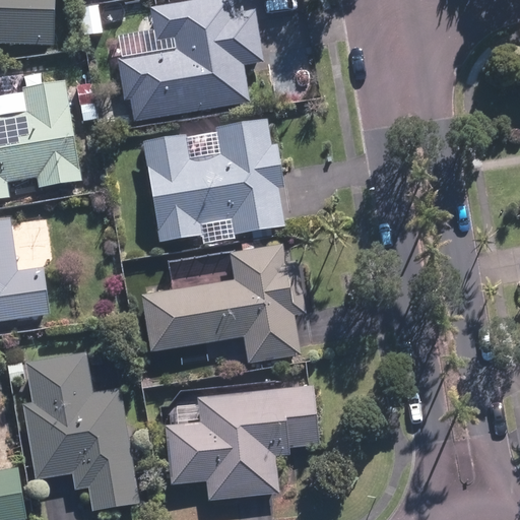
[(0,0),(0,47),(56,51),(59,0),(0,0)]
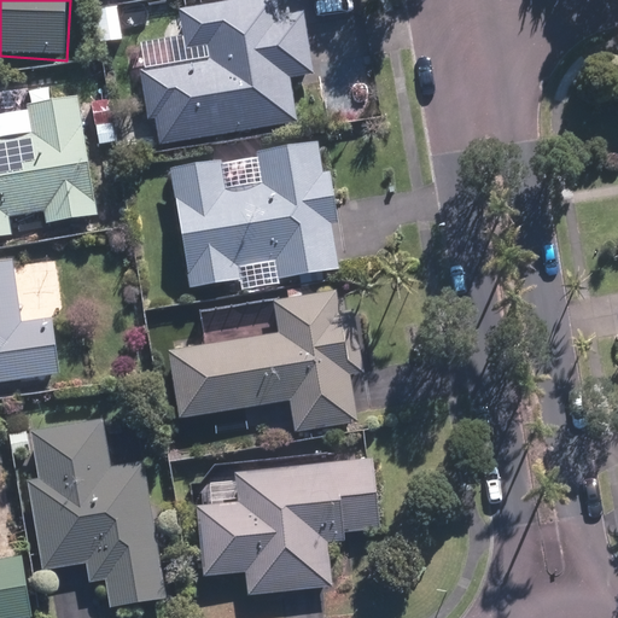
[(156,120),(161,146),(298,123),(291,79),(314,75),(301,0),(238,0),(179,11),(185,48),(208,45),(211,62),(140,74),(147,121),(156,120)]
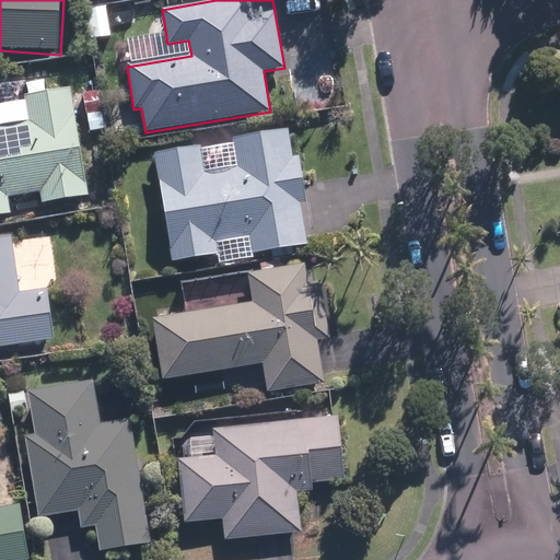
[(102,88),(82,91),(89,131),(109,128),(102,88)]
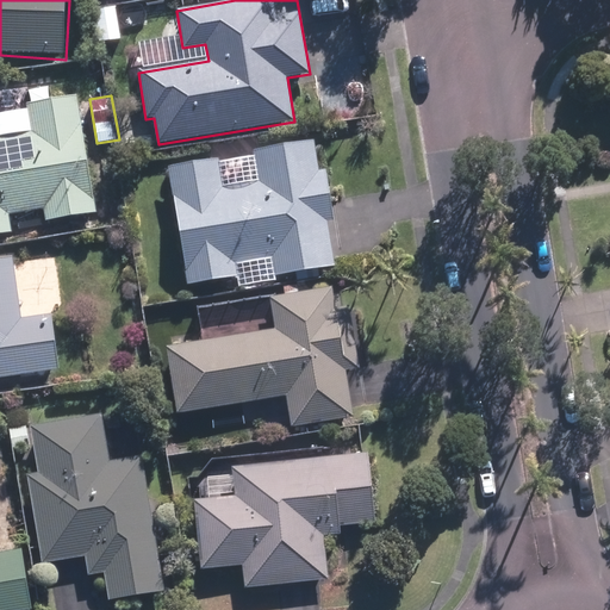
[(0,234),(13,231),(10,215),(43,209),(45,222),(97,213),(82,128),(76,99),(0,112),(0,234)]
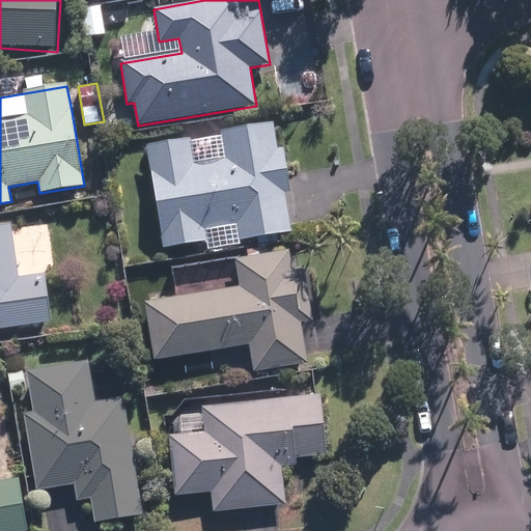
[(279,148),(276,124),(146,145),(163,251),(208,244),(206,231),(235,227),(238,240),(290,232),(285,196),(291,195),(284,147),(279,148)]
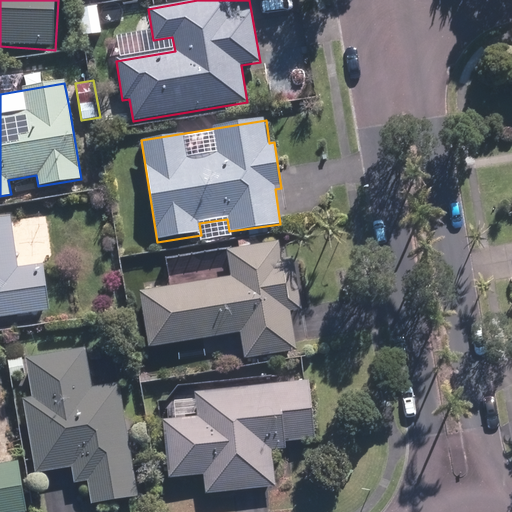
[(0,317),(49,311),(43,261),(18,264),(12,215),(0,216),(0,317)]
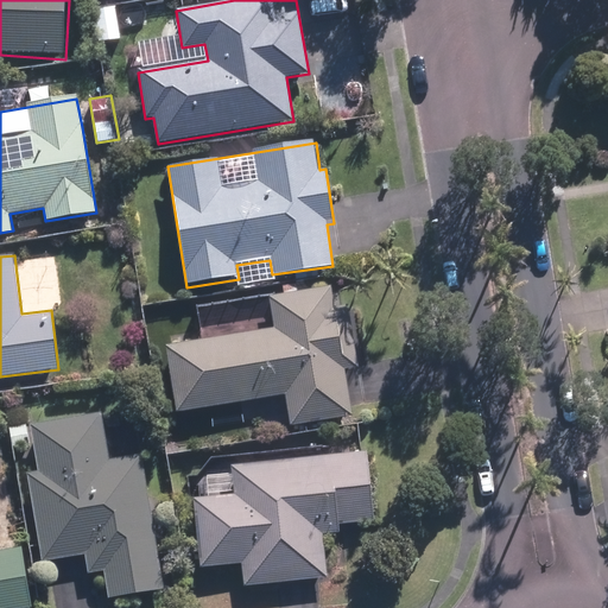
[(358,368),(344,286),(198,309),(203,339),(164,344),(173,412),(284,396),(289,426),(355,416),(348,371),(358,368)]
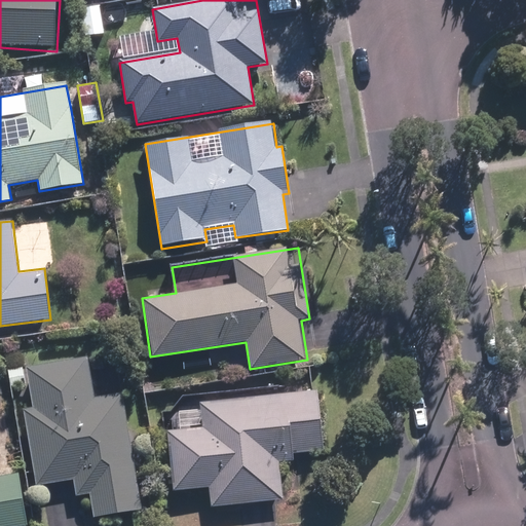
[(33,408),(22,410),(35,485),(72,479),(75,494),(90,491),(95,516),(141,508),(120,395),(94,399),(86,359),(27,369),(33,408)]
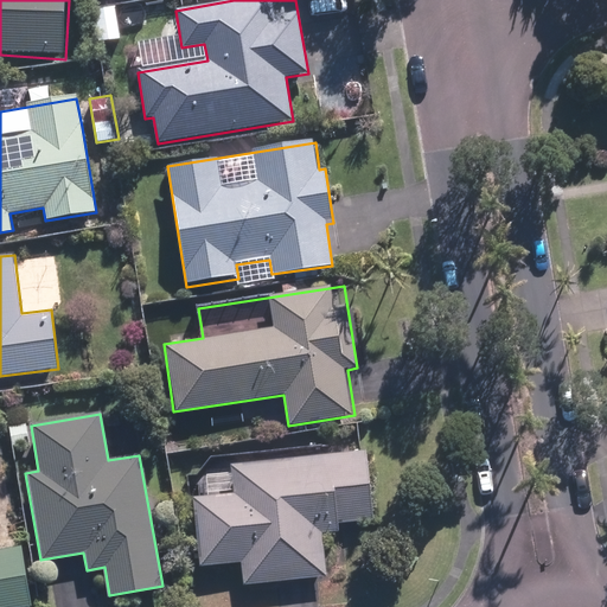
[(371,453),(234,461),(235,471),(198,473),(200,496),(192,497),(197,566),(242,563),(244,585),(325,580),(323,535),(339,534),(339,524),(375,522),(371,453)]
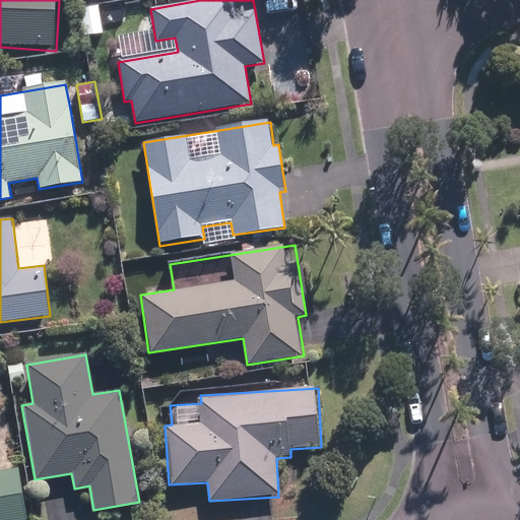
[(0,519),(27,519),(28,519),(20,468),(0,471),(0,519)]
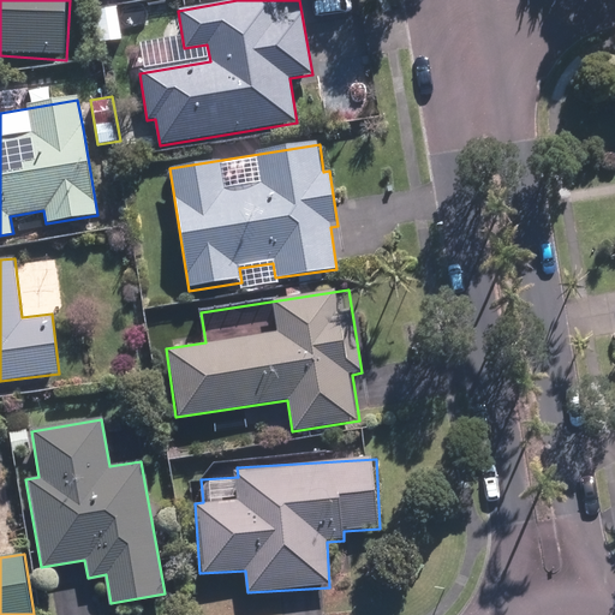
All buildings are outlined.
